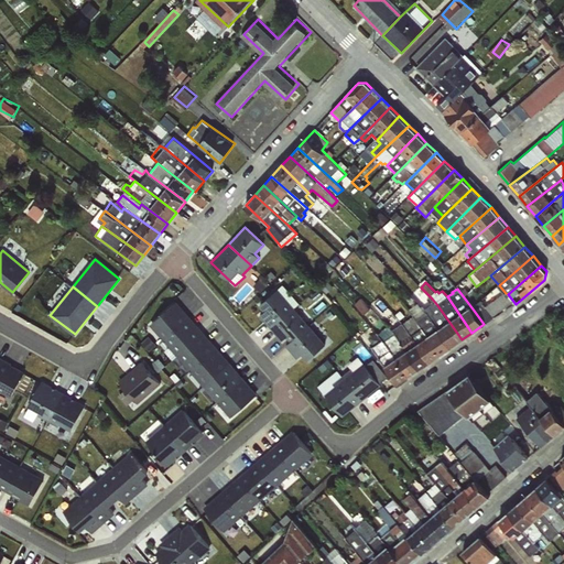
[(271,327),(294,308),(278,290),(260,305),(266,311),(260,315),(271,327)]
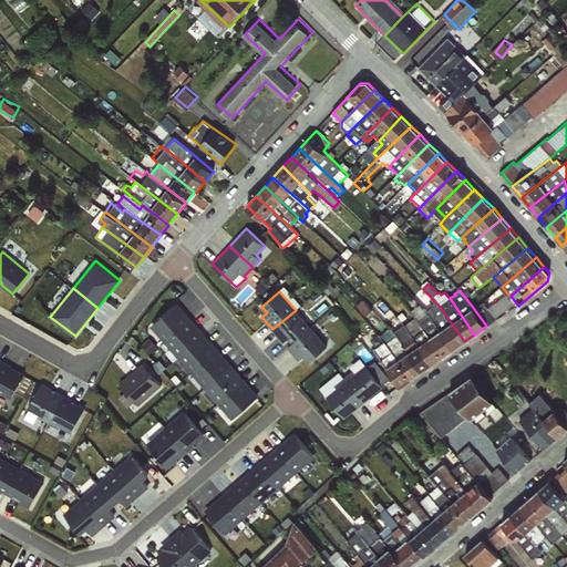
[(492,294),(474,309),(486,326),(518,306),(511,296),(508,295),(497,301),(492,294)]
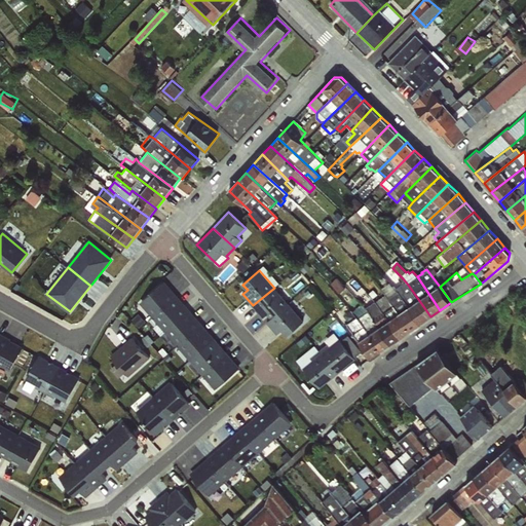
[(154,318),(180,299),(164,282),(141,302),(154,318)]
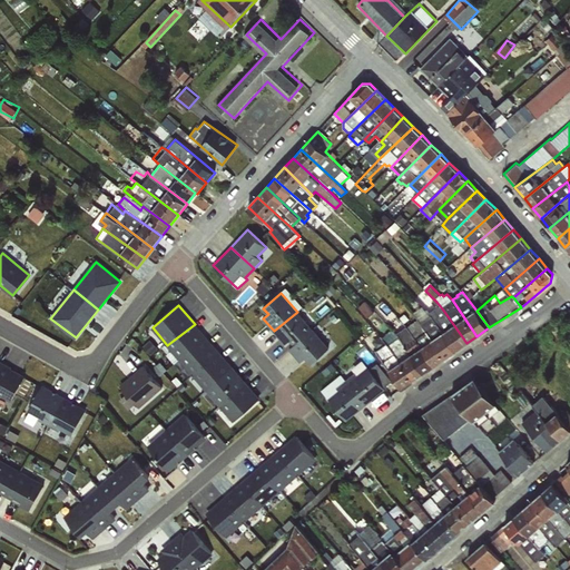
[(413,313),(418,320),(444,359),(457,351),(431,315),(425,310),(423,306),(413,313)]
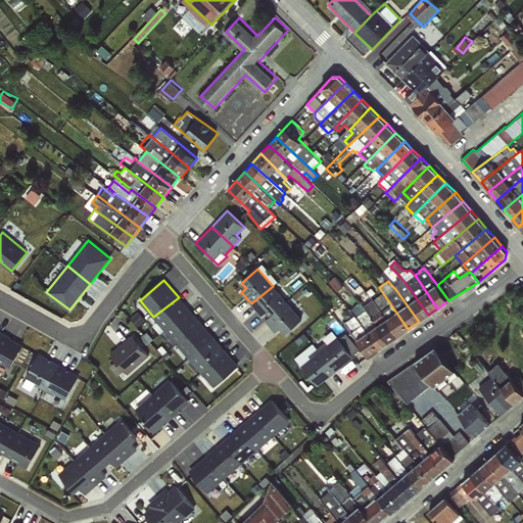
[(406,283),(395,289),(419,322),(428,315),(406,283)]
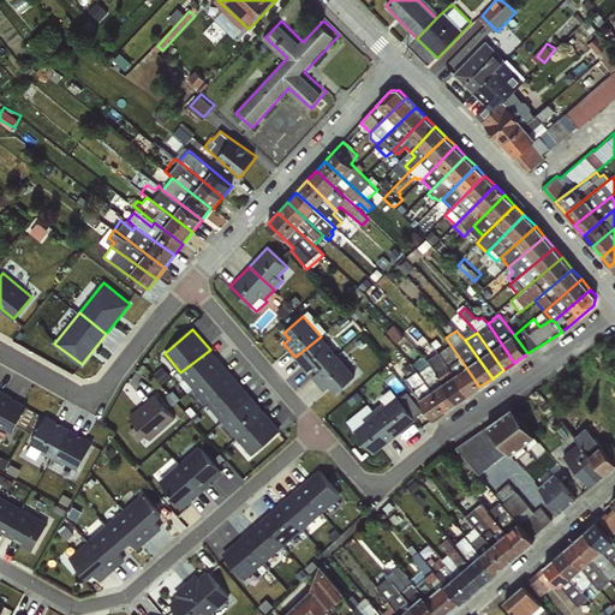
[(321,336),(296,357),(306,370),(311,366),(317,372),(338,354),(321,336)]
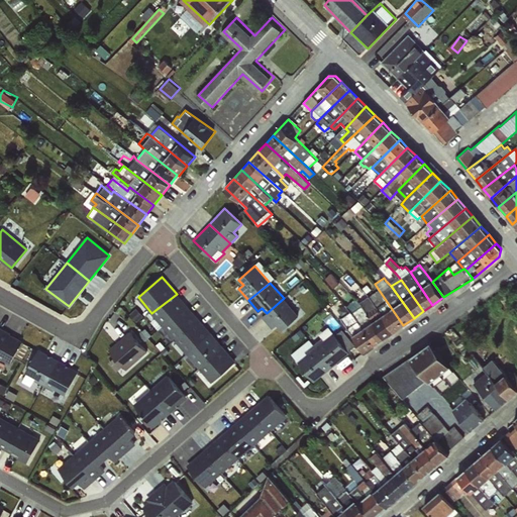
[(379,290),(369,296),(394,331),(403,325),(379,290)]
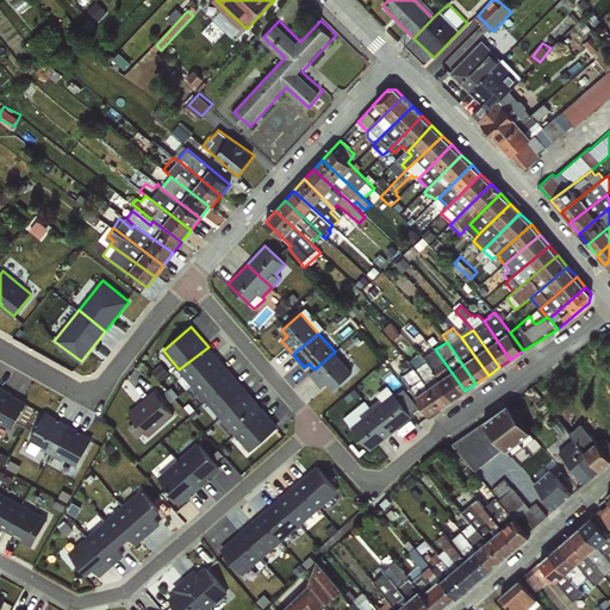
[(197,383),(223,363),(209,347),(179,369),(184,374),(179,379),(187,388),(192,384),(197,383)]
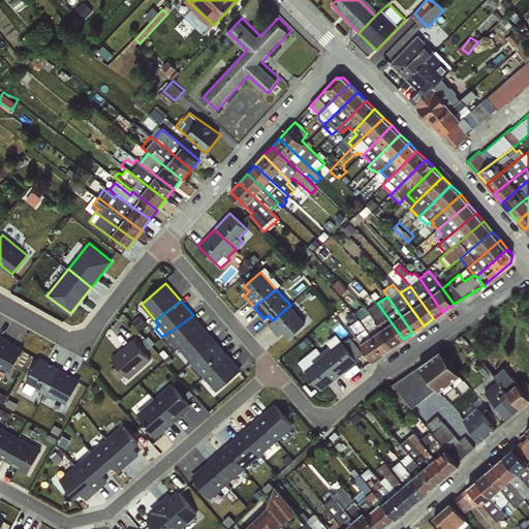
[(377,303),(368,310),(394,346),(403,339),(377,303)]
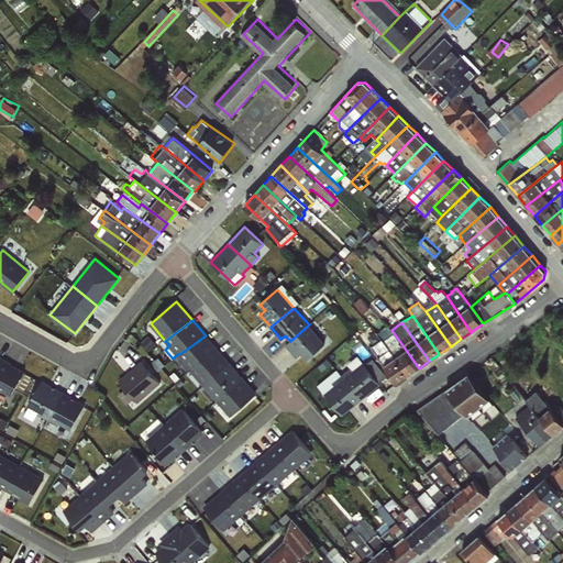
[(309,324),(290,341),(286,344),(297,357),(301,353),(307,359),(324,343),(309,324)]
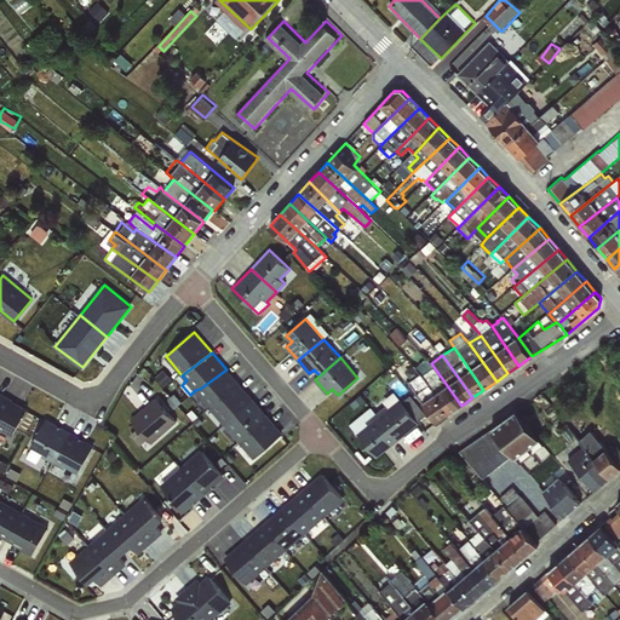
[(423,374),(429,385),(451,413),(461,406),(431,363),(425,357),(414,366),(423,374)]
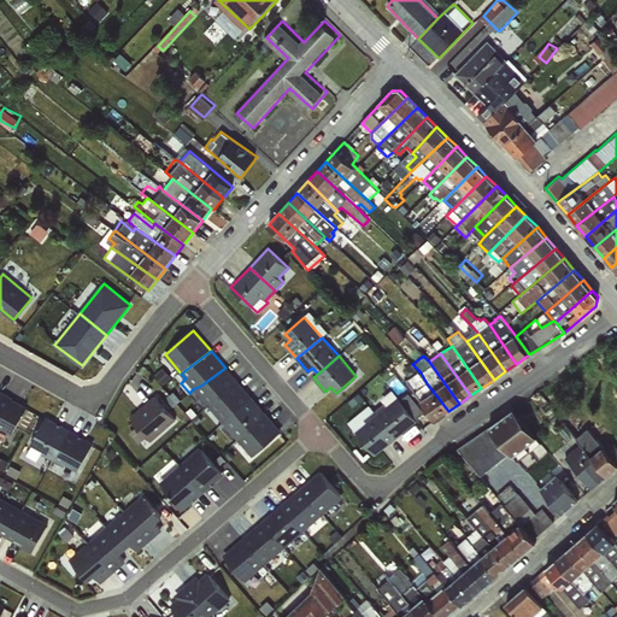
[(210,407),(240,385),(225,368),(199,387),(194,388),(210,407)]
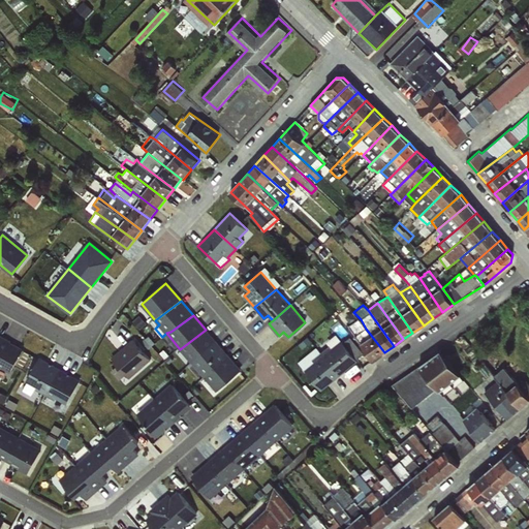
[(372,361),(384,352),(366,329),(361,331),(354,321),(348,325),(372,361)]
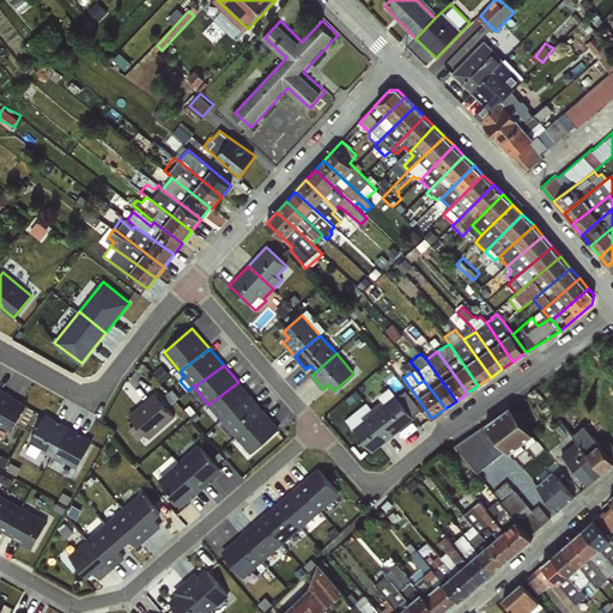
[(223,420),(253,398),(238,382),(208,405),(223,420)]
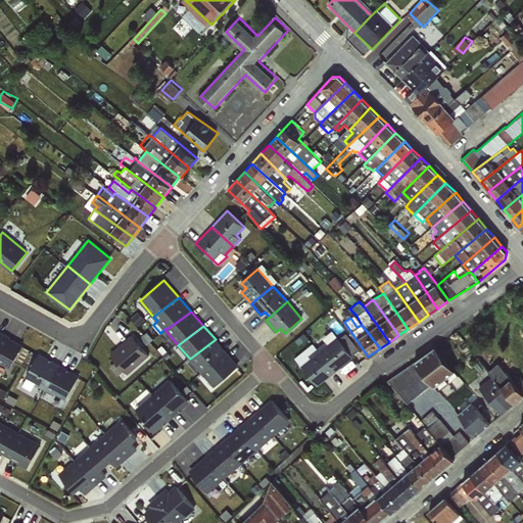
[(0,333),(0,363),(12,370),(25,346),(0,333)]
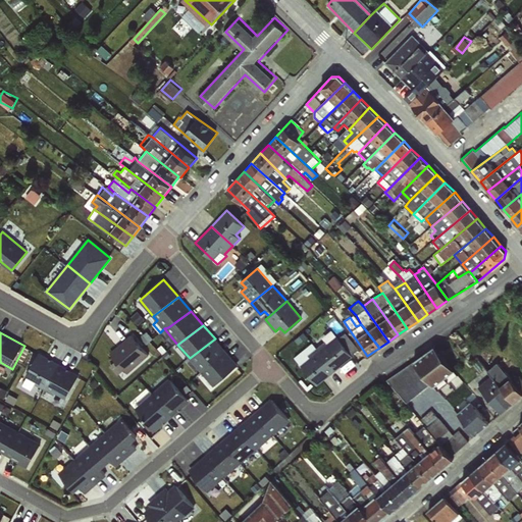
[(133,337),(112,355),(129,375),(150,358),(133,337)]
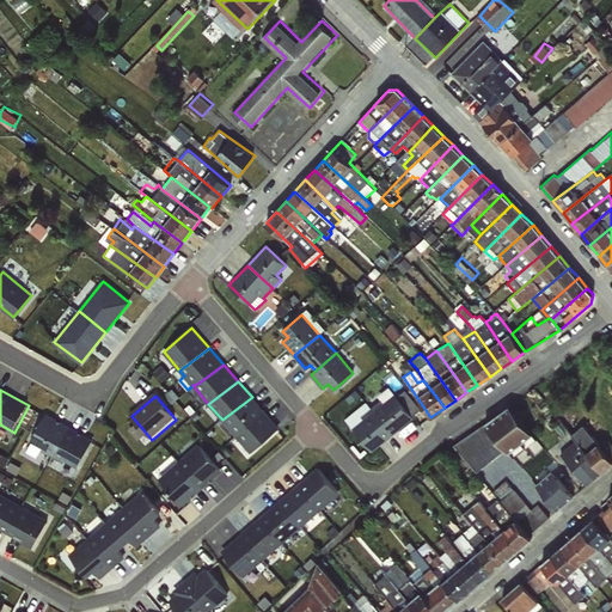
[(380,399),(371,408),(392,436),(414,420),(395,396),(384,404),(380,399)]
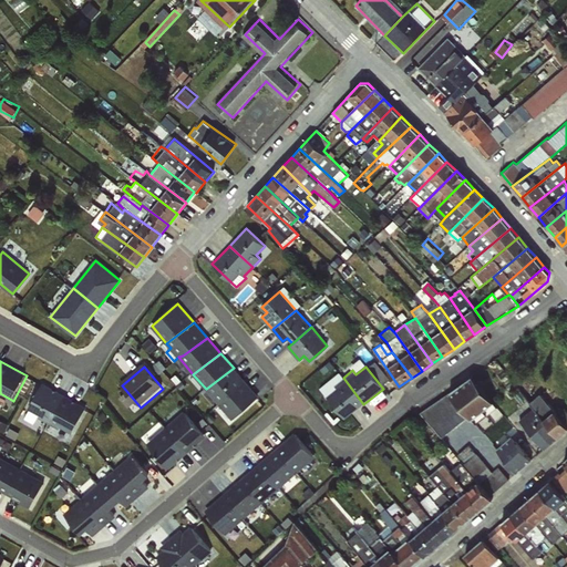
[(219,404),(247,383),(234,368),(206,389),(219,404)]
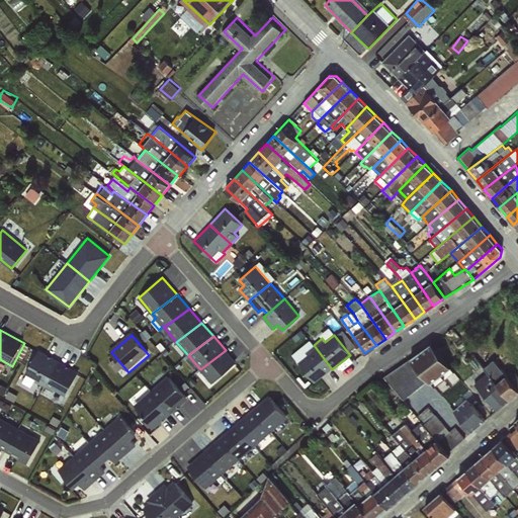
[(315,382),(332,369),(314,345),(305,352),(307,355),(298,362),(315,382)]
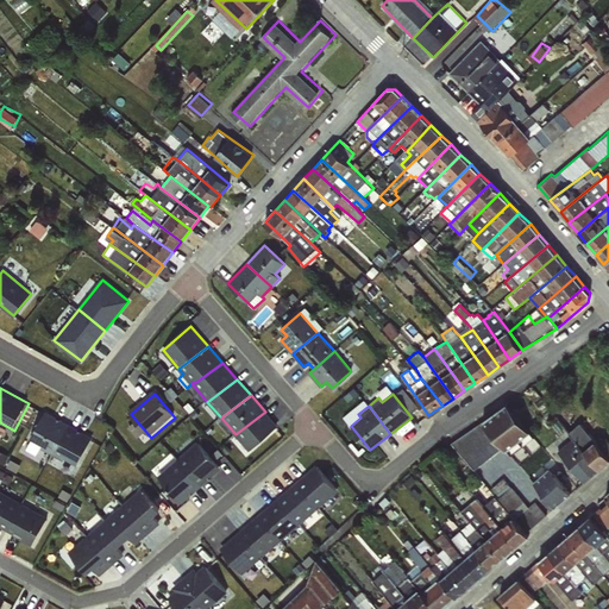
[(494,414),(518,444),(528,437),(506,407),(494,414)]
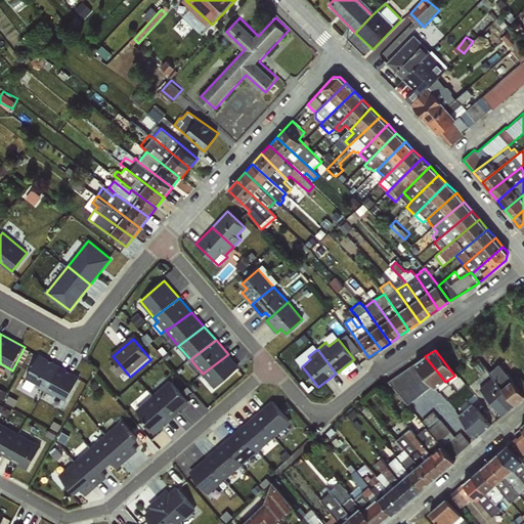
[(238,365),(228,354),(203,374),(214,387),(238,365)]
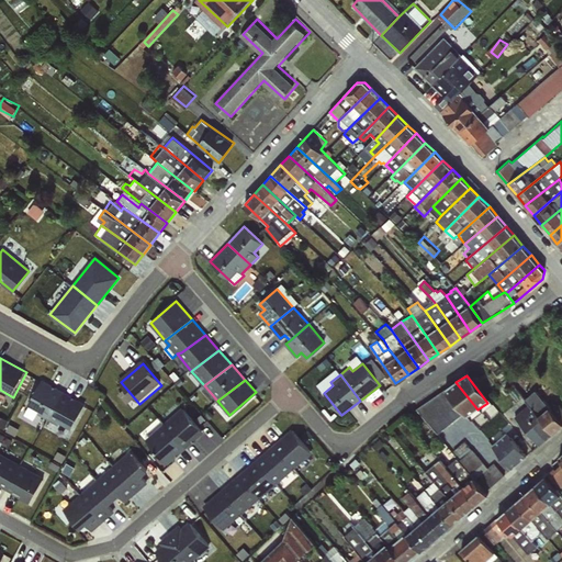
[(42,382),(29,408),(74,430),(87,404),(42,382)]
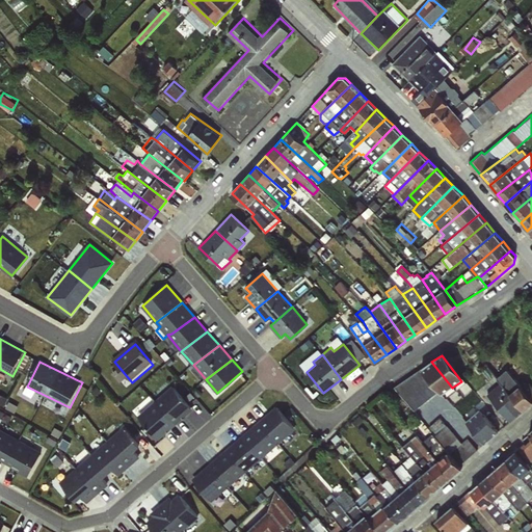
[(452,388),(431,362),(394,387),(414,411),(440,391),(444,395),(452,388)]
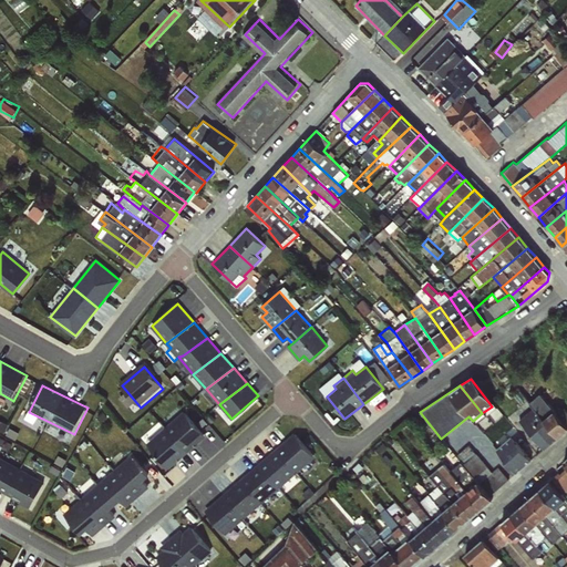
[(533,408),(557,436),(566,429),(566,411),(564,408),(557,413),(540,393),(529,403),(533,408)]
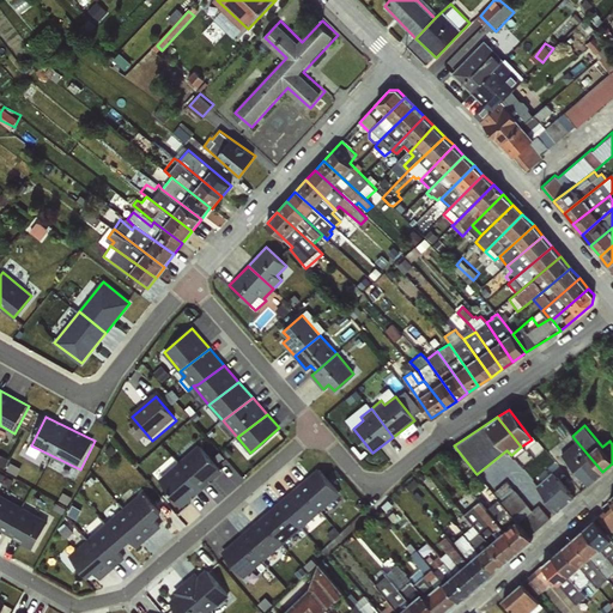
[(602,472),(576,441),(560,454),(587,485),(602,472)]
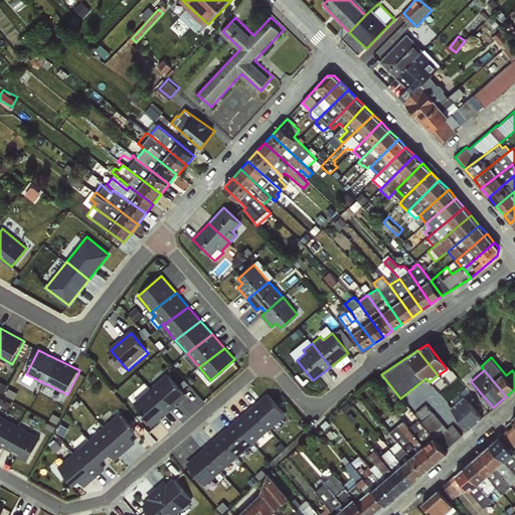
[(186,396),(167,374),(151,388),(170,411),(186,396)]
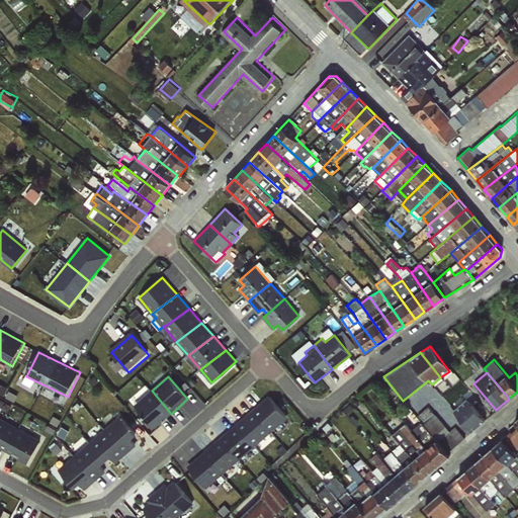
[(135,405),(155,428),(171,414),(152,391),(135,405)]
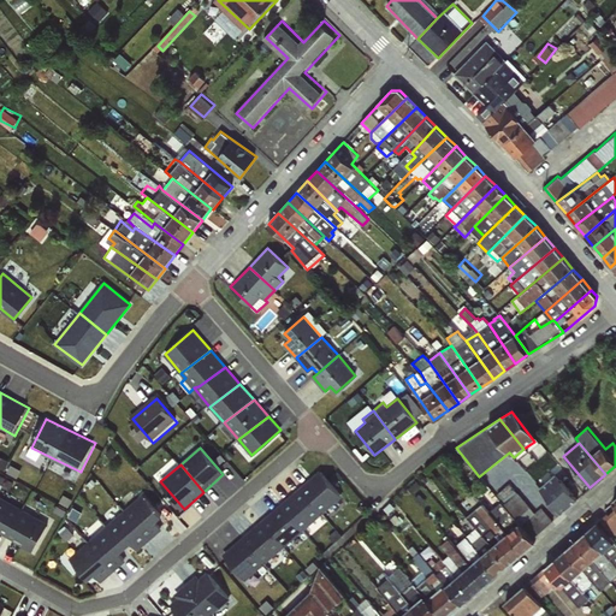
[(319,472),(301,487),(323,514),(342,497),(319,472)]
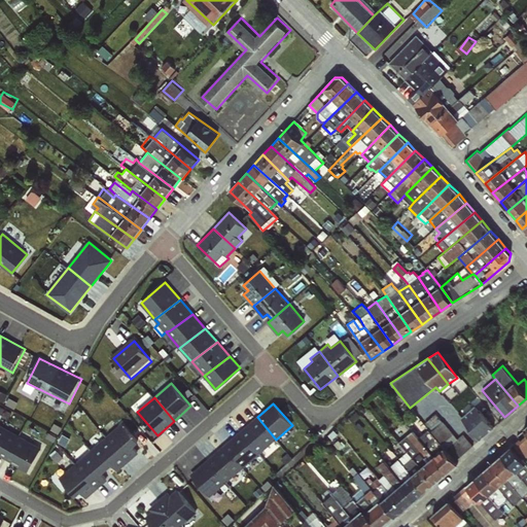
[(493,427),(476,406),(462,417),(480,438),(493,427)]
